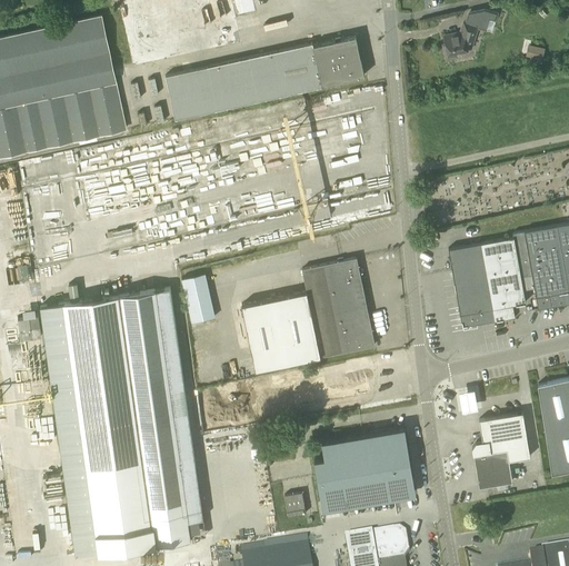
[(456,55),(470,51),(477,29),(483,31),(487,20),(492,21),(495,13),(485,10),(467,15),(463,25),(460,35),(445,38),(446,47),(443,48),(447,61),(457,59),(456,55)]
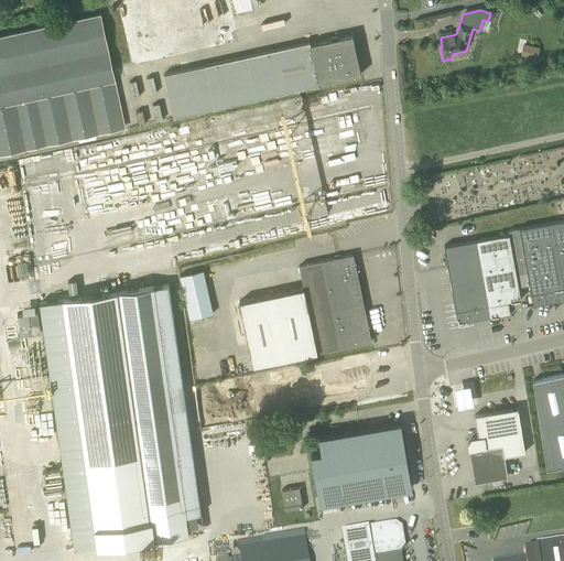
[(0,157),(125,130),(100,18),(0,40),(0,157)]
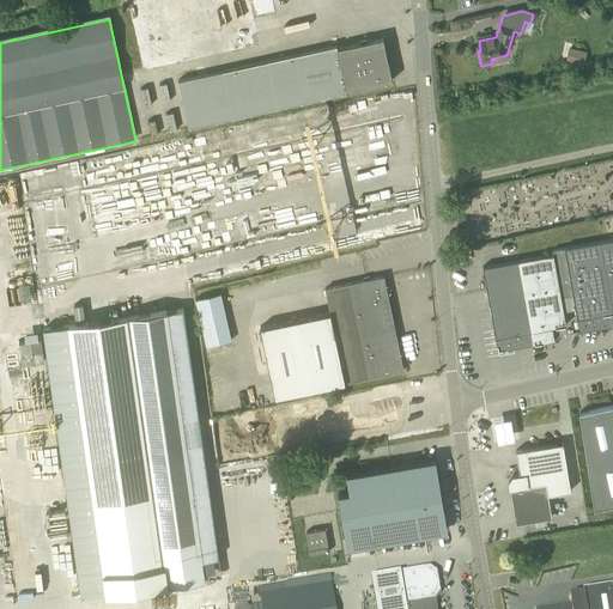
[(393,84),(383,41),(337,52),(337,49),(178,84),(188,131),(347,96),(346,95),(393,84)]
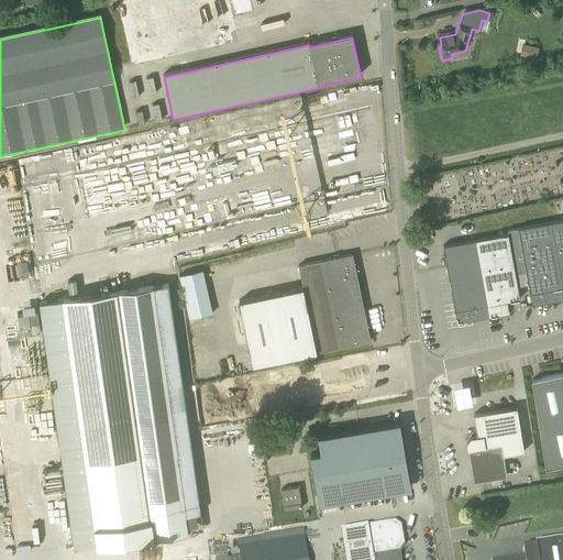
[(537,63),(539,51),(522,47),(520,58),(537,63)]
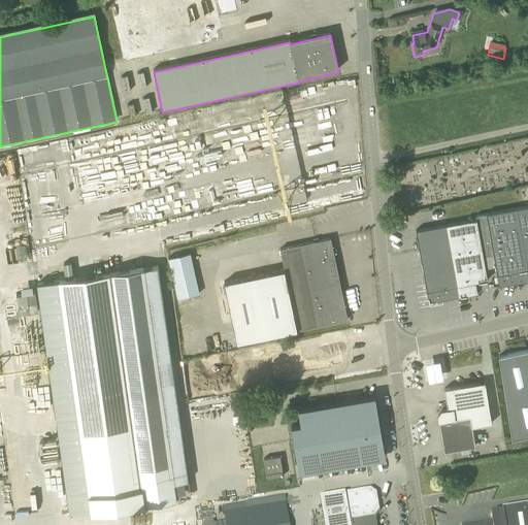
[(258,101),(258,111),(269,111),(269,101),(258,101)]
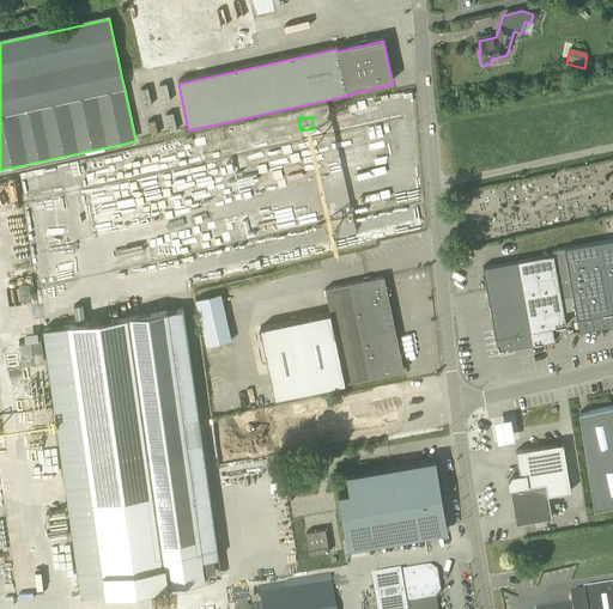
[(354,122),(357,128),(370,125),(368,117),(354,122)]
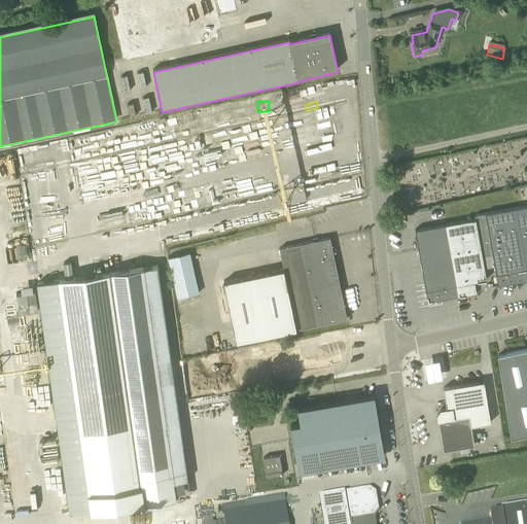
[(299,113),(297,104),(289,105),(289,113),(299,113)]
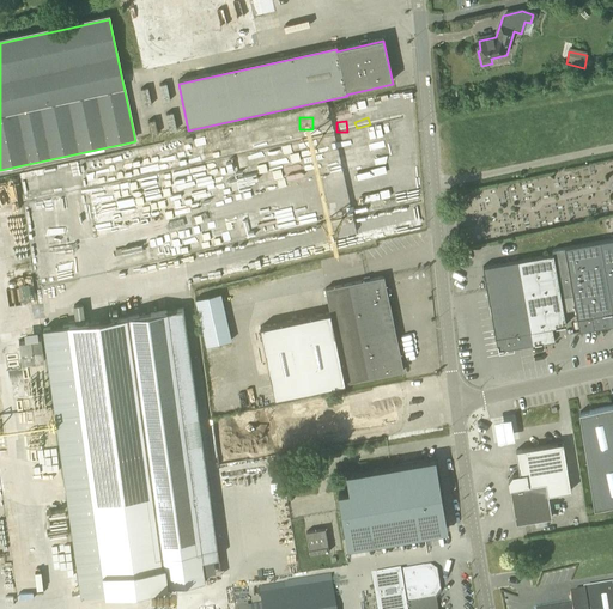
[(345,159),(359,158),(357,141),(375,139),(374,133),(343,136),(345,159)]
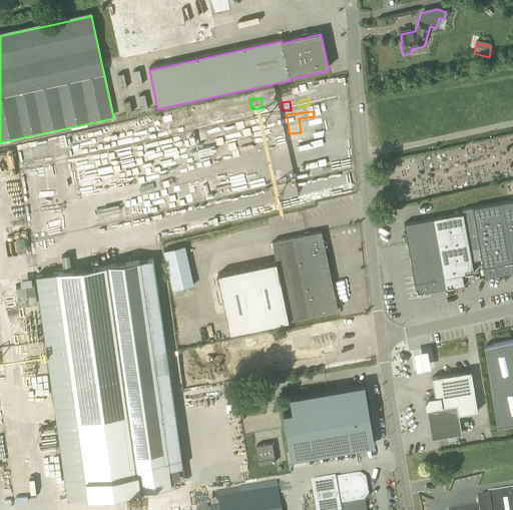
[(244,150),(257,148),(254,141),(258,140),(255,130),(260,129),(263,142),(273,140),(273,139),(283,137),(280,123),(272,125),(271,119),(259,121),(259,124),(233,129),(234,132),(244,130),(246,143),(242,143),(244,150)]
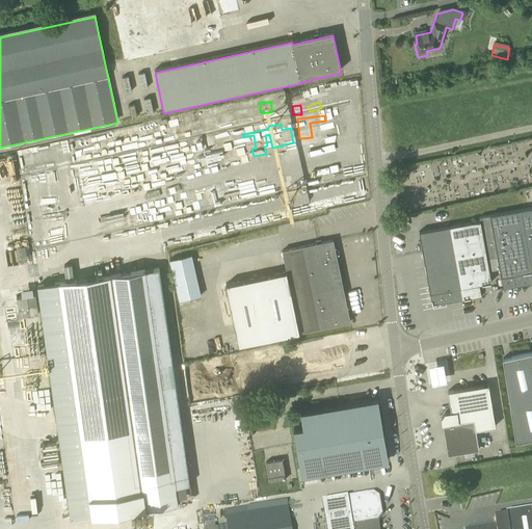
[(350,134),(340,136),(343,148),(353,144),(350,134)]
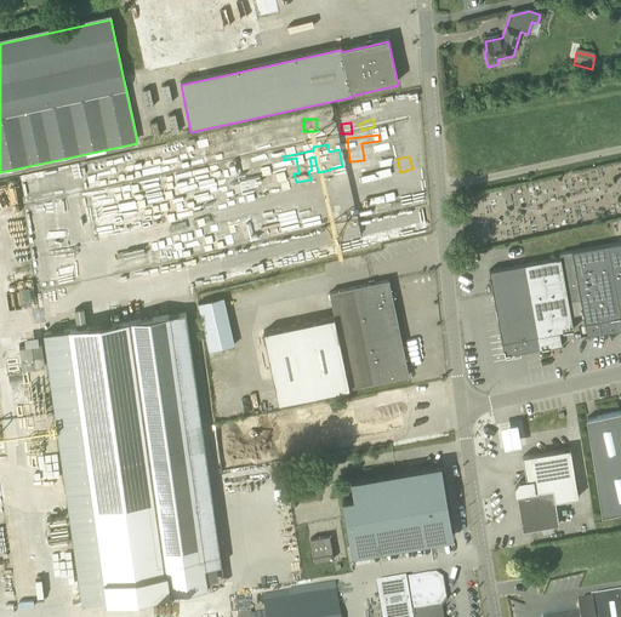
[(386,166),(383,158),(371,160),(374,169),(386,166)]
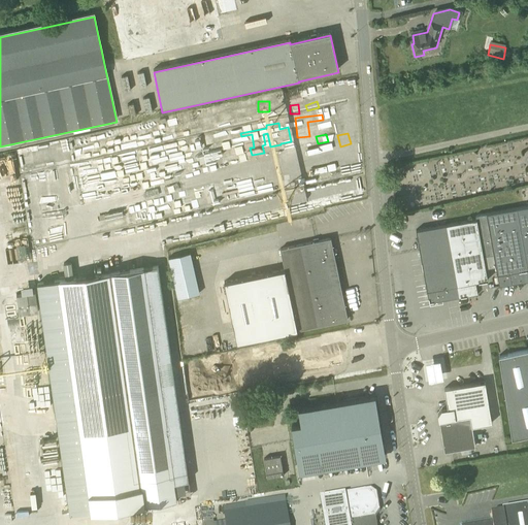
[(220,143),(223,159),(250,154),(246,137),(220,143)]
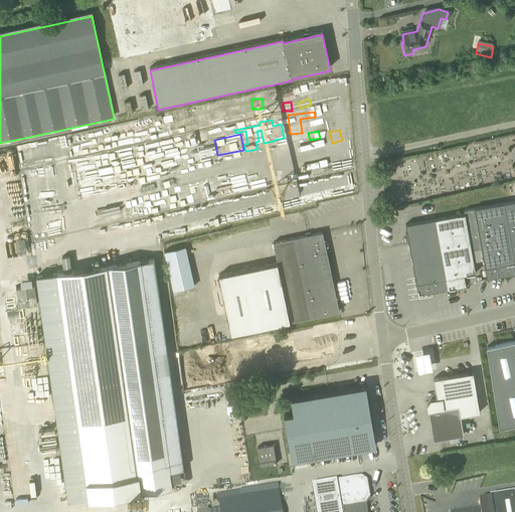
[(207,139),(199,143),(195,136),(187,140),(199,165),(216,157),(207,139)]
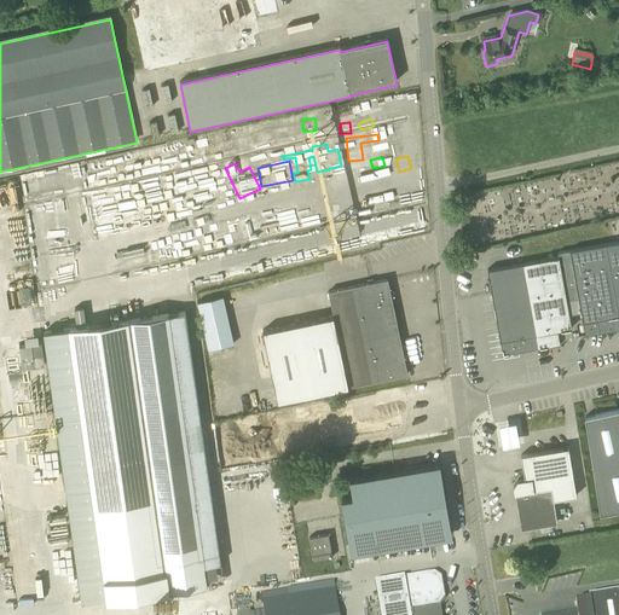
[(142,184),(138,185),(134,169),(109,174),(110,178),(88,183),(91,195),(85,196),(88,213),(96,212),(100,235),(143,225),(140,213),(146,212),(142,184)]
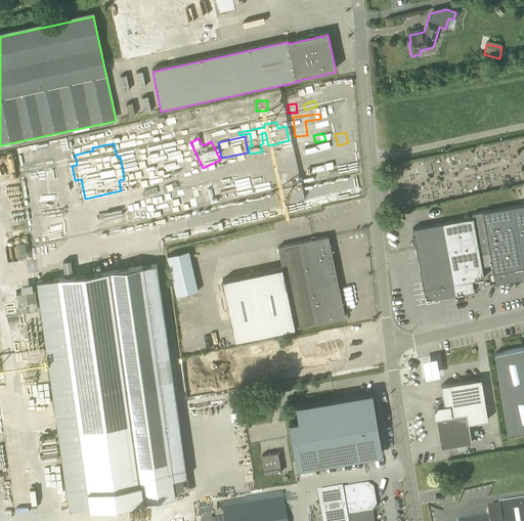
[(186,166),(193,165),(189,143),(187,143),(188,146),(183,147),(186,166)]
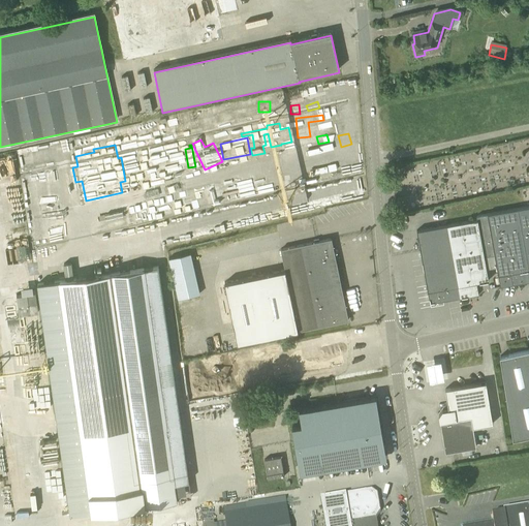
[(173,173),(183,172),(181,153),(170,154),(173,173)]
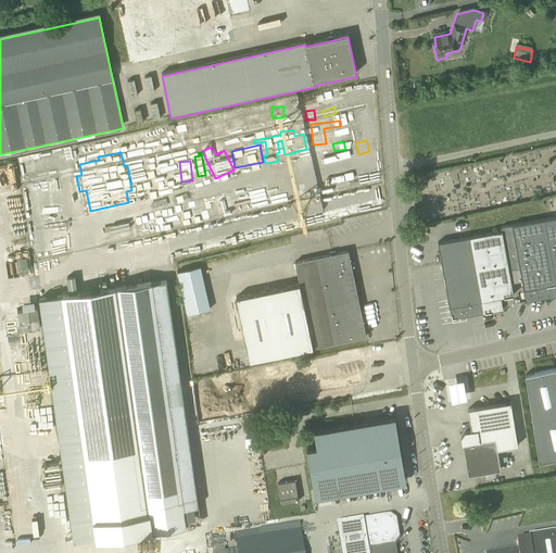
[(176,197),(176,186),(169,186),(169,177),(176,177),(176,165),(163,166),(165,197),(176,197)]
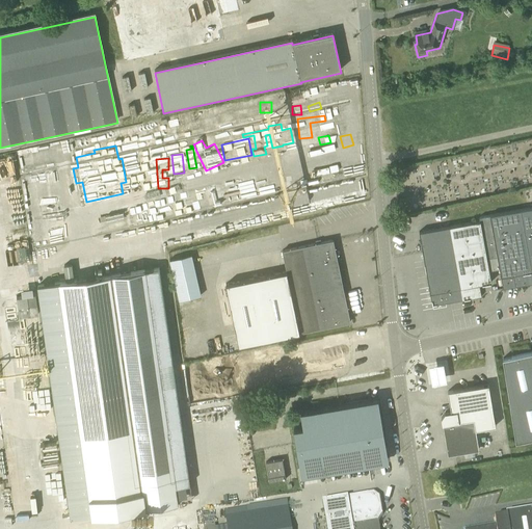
[(4,189),(11,186),(7,178),(0,181),(4,189)]
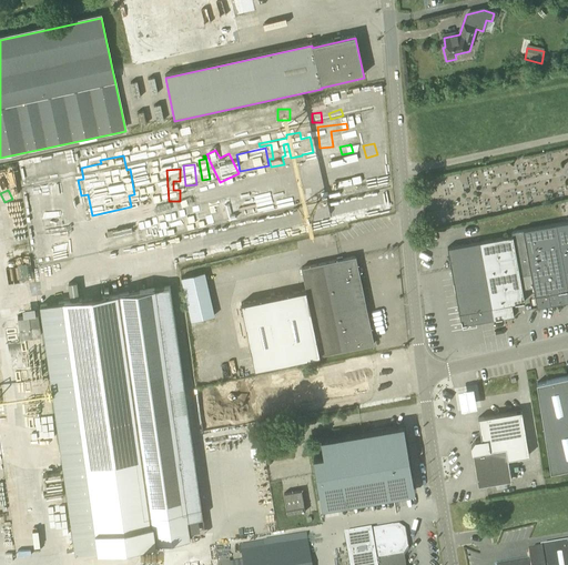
[(385,198),(385,209),(395,208),(395,198),(385,198)]
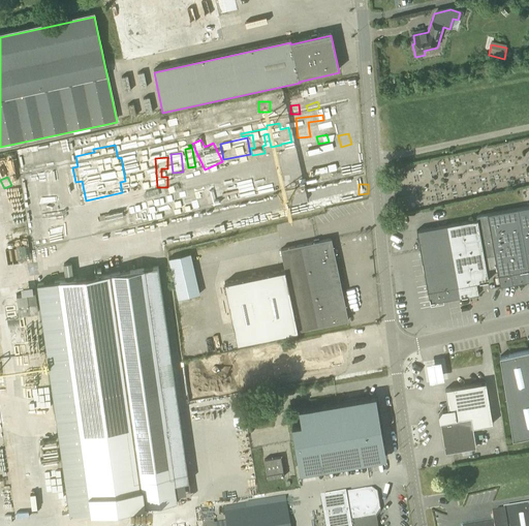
[(194,205),(205,203),(203,195),(192,197),(194,205)]
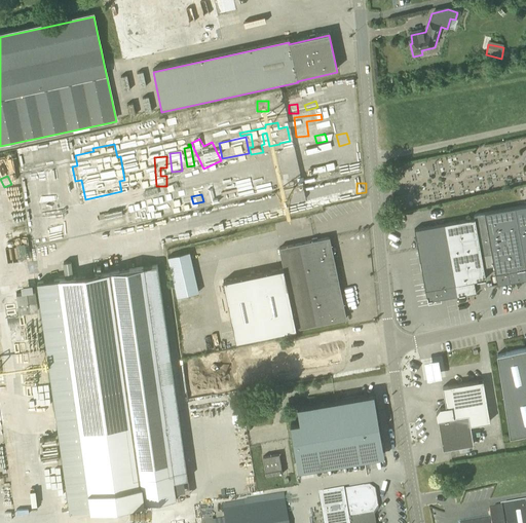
[(525,209),(514,211),(525,276),(525,209)]
